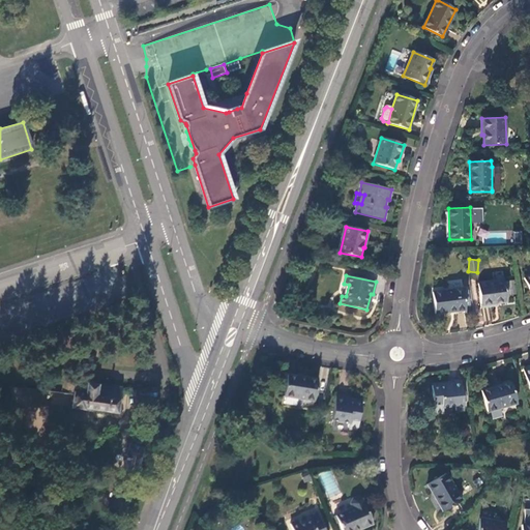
[(505,281),(478,283),(481,306),(498,304),(497,303),(507,302),(505,281)]
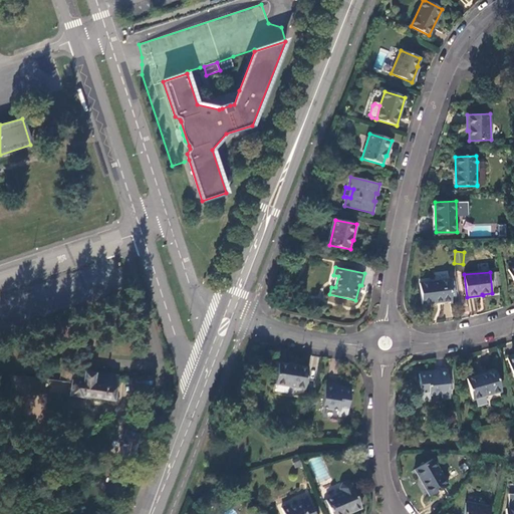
[(449,280),(419,284),(422,304),(452,301),(449,280)]
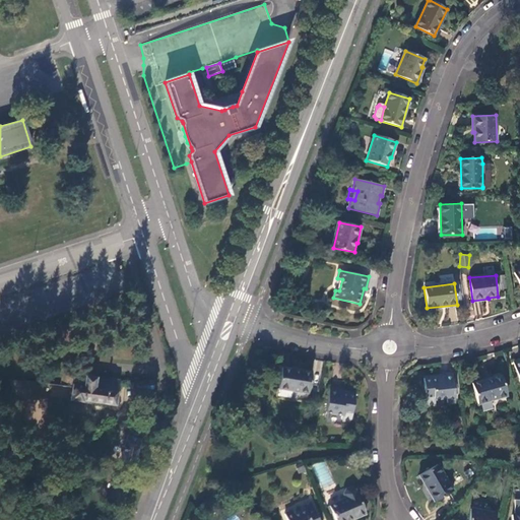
[(311,372),(281,367),(277,388),(307,393),(311,372)]
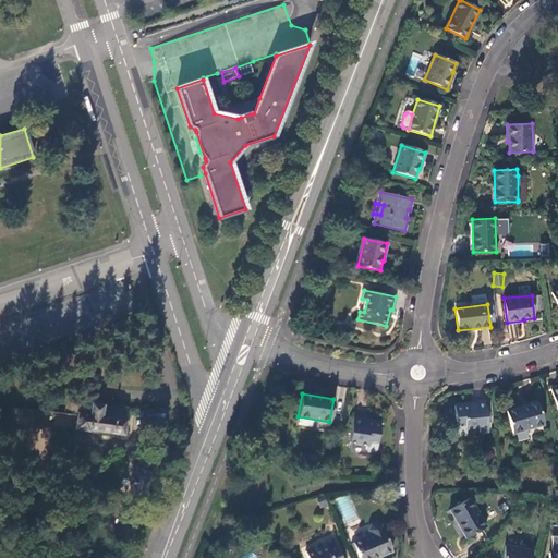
[(122,435),(128,408),(101,404),(101,405),(92,404),(92,403),(80,402),(80,400),(67,399),(64,415),(76,416),(74,431),(88,433),(88,431),(122,435)]
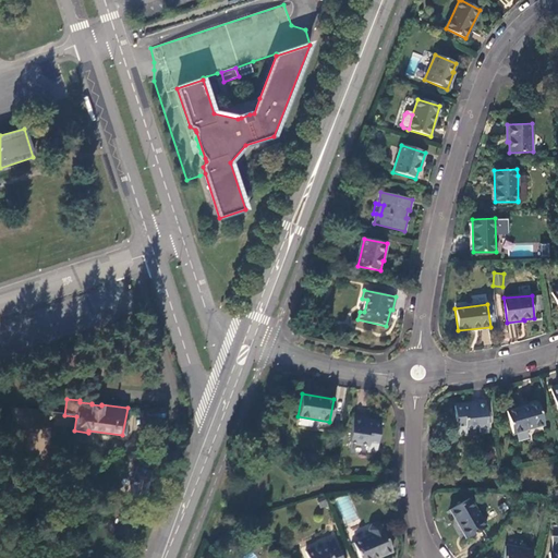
[(488,433),(485,400),(471,402),(472,404),(455,407),(458,435),(466,435),(466,429),(478,428),(480,433),(488,433)]
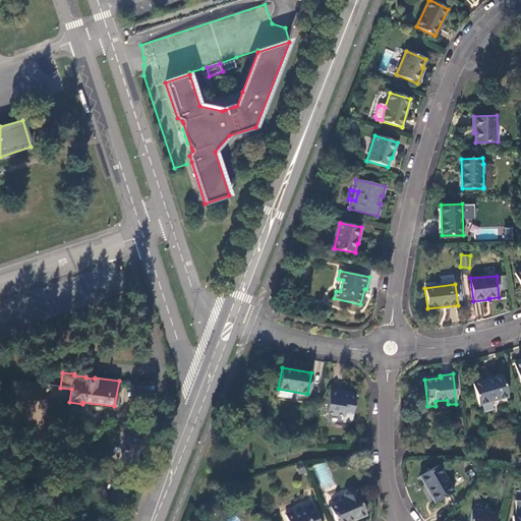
[(502,377),(473,385),(479,406),(508,398),(502,377)]
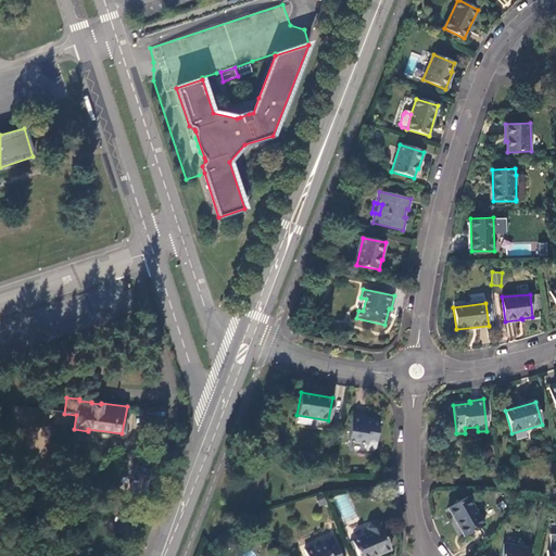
[(163,422),(167,407),(146,408),(144,419),(163,422)]
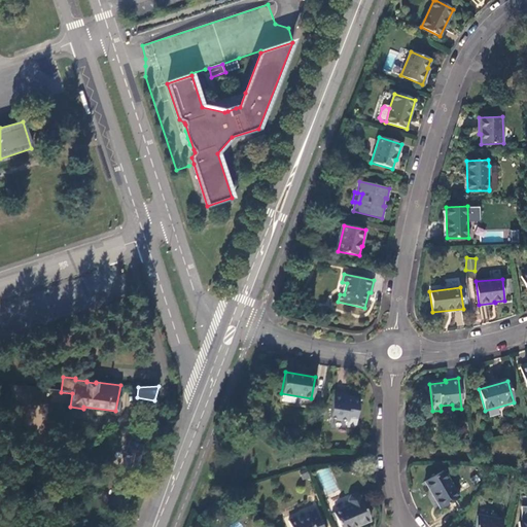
[(46,390),(21,387),(20,394),(45,397),(46,390)]
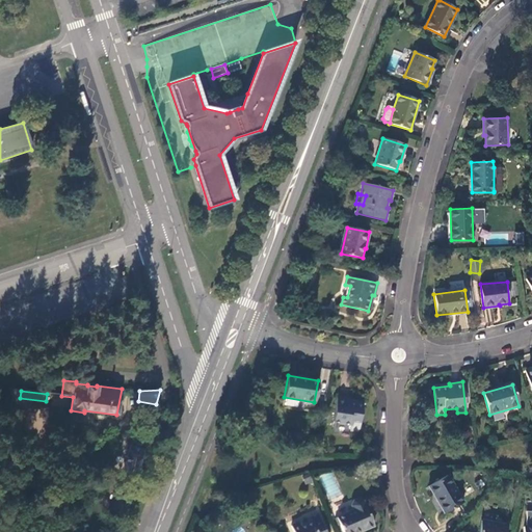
[(336,397),(333,422),(350,424),(350,430),(357,431),(363,405),(347,402),(347,399),(336,397)]
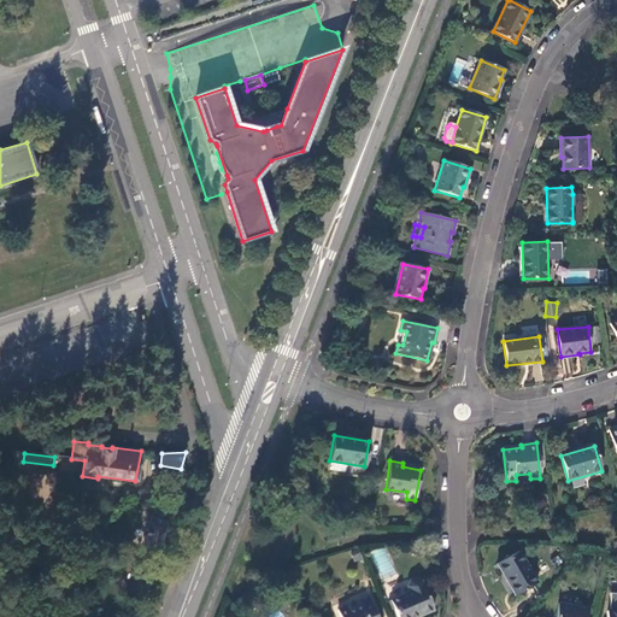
[(56,475),(36,474),(35,499),(54,499),(56,475)]
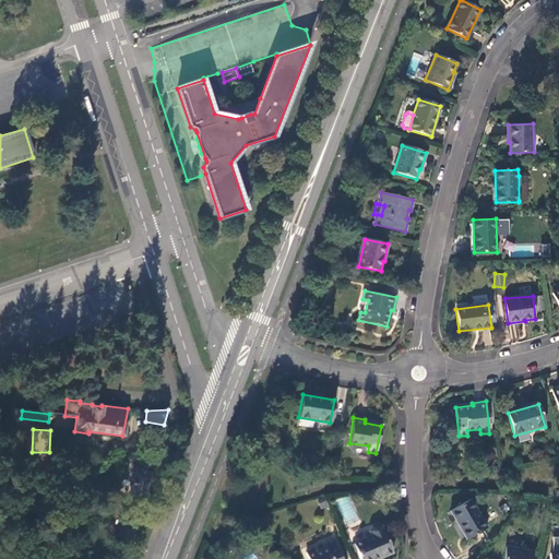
[(144,501),(154,462),(139,458),(128,497),(144,501)]
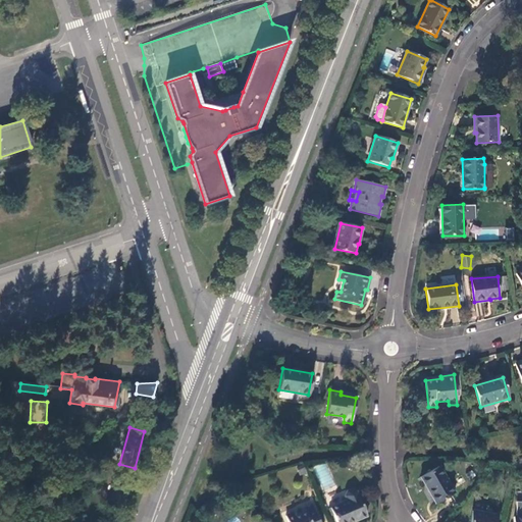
[(455,492),(439,467),(421,477),(435,504),(455,492)]
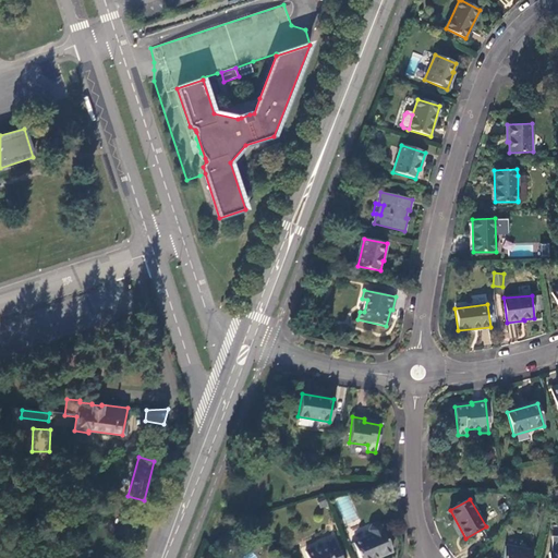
[(367,530),(370,535),(383,531),(380,524),(375,522),(370,524),(367,530)]
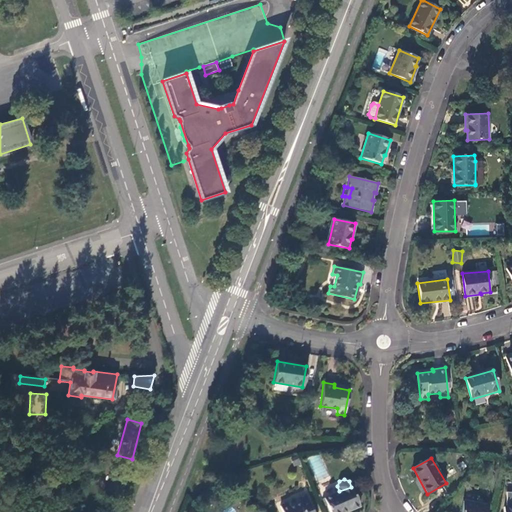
[(344,511),(359,506),(351,486),(351,487),(339,491),(324,498),(329,511),(344,511)]
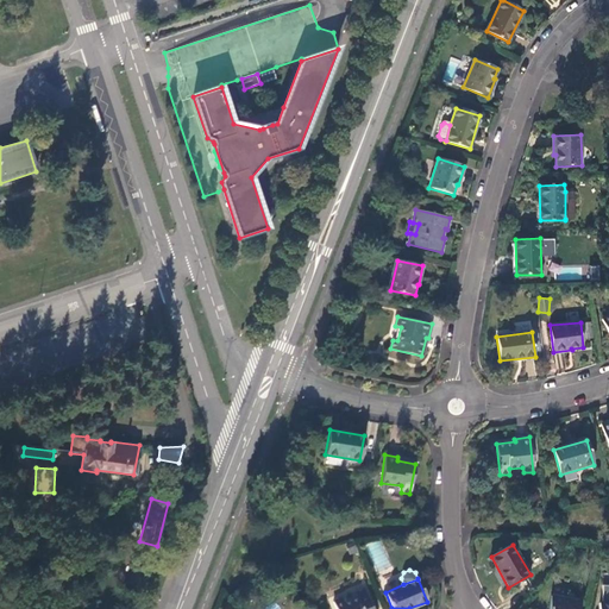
[(608,608),(608,585),(602,585),(601,603),(600,603),(598,608),(608,608)]
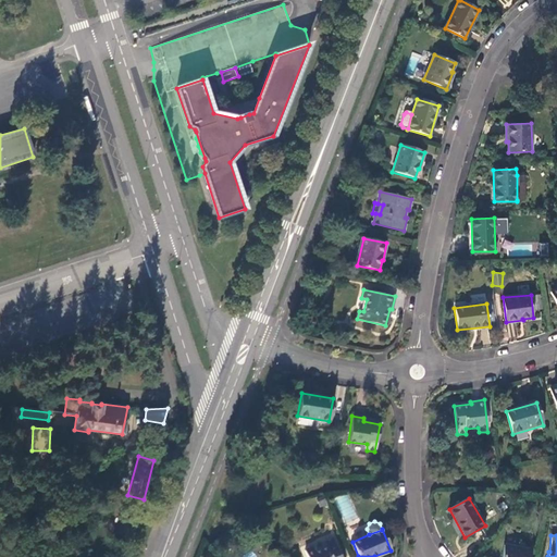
[(341,556),(333,540),(324,543),(326,547),(314,553),(312,548),(304,552),(306,556),(341,556)]
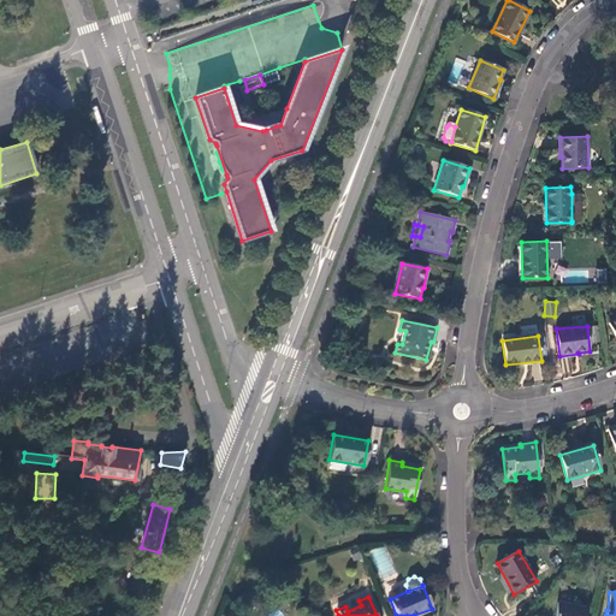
[(585,615),(587,609),(557,604),(555,615),(585,615)]
